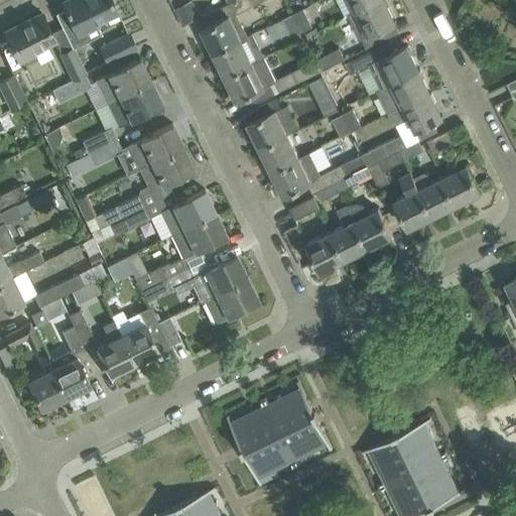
[(73,47),(76,46),(101,33),(96,21),(118,11),(112,0),(67,0),(63,1),(67,8),(66,8),(77,30),(67,35),(73,47)]
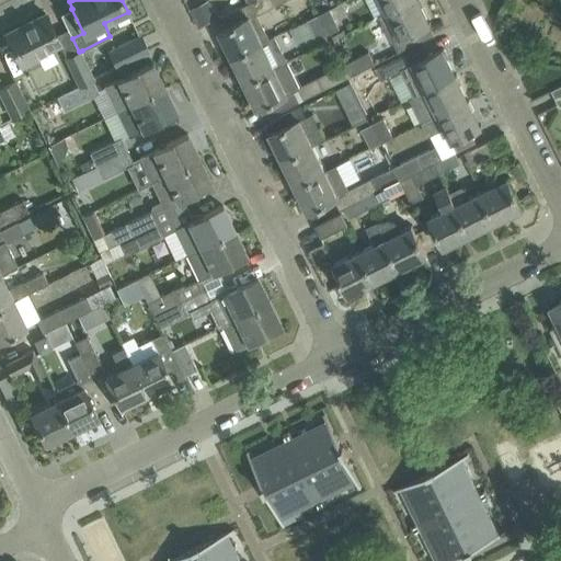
[(367,0),(376,18),(380,15),(411,0),(367,0)]
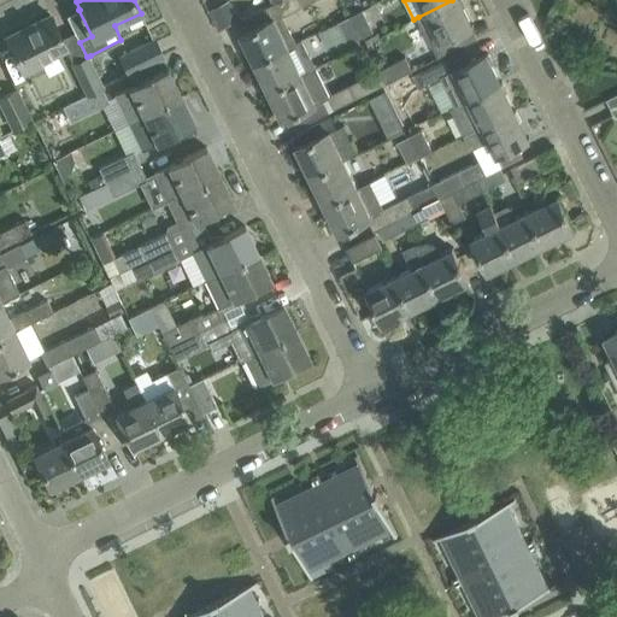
[(468,28),(472,25),(475,24),(474,23),(476,22),(463,0),(452,0),(418,17),(432,45),(434,43),(440,57),(446,53),(474,40),(468,28)]
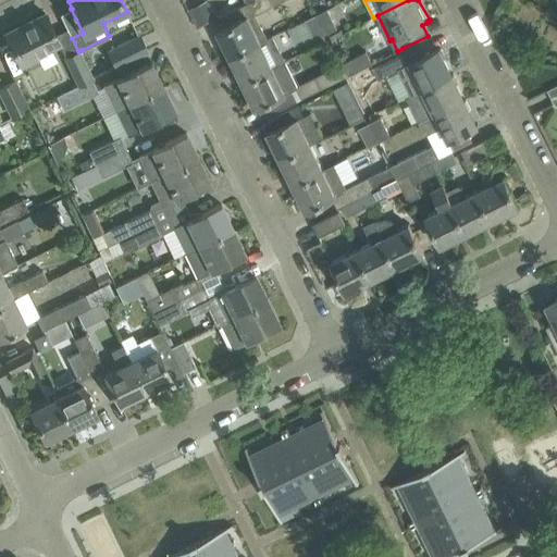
[(269,37),(251,1),(247,2),(223,14),(229,25),(219,29),(219,32),(221,31),(233,56),(269,37)]
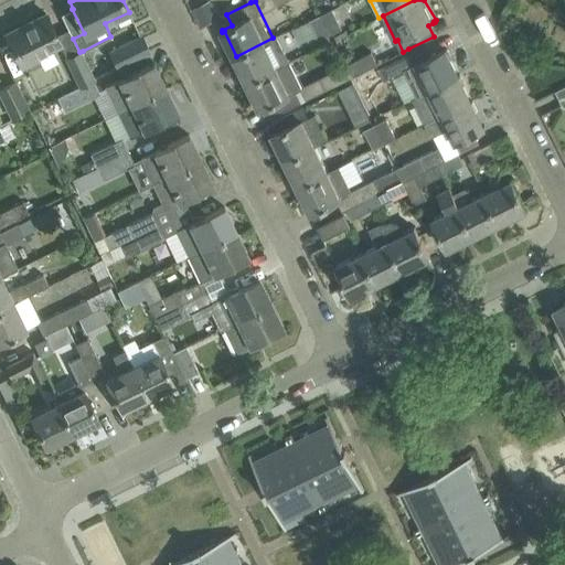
[(322,14),(331,34),(342,29),(332,9),(322,14)]
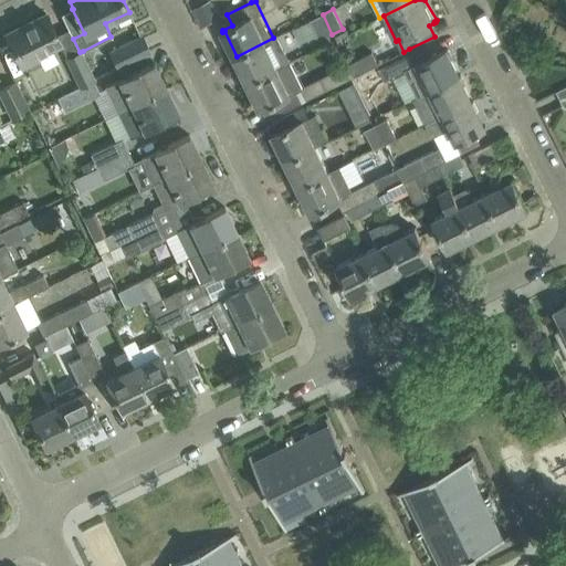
[(60,41),(56,33),(46,13),(7,33),(22,64),(37,58),(34,53),(60,41)]
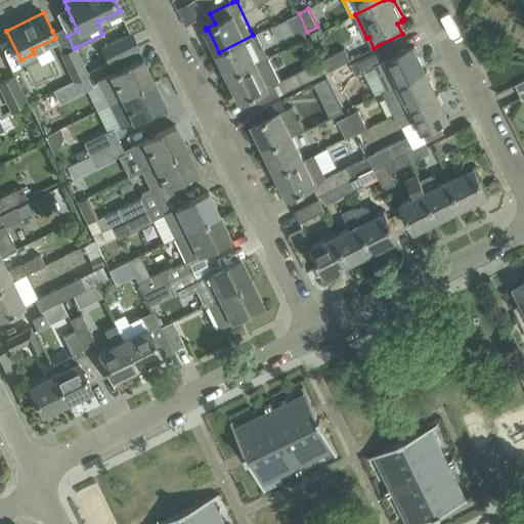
[(297,37),(307,32),(299,13),(288,18),(297,37)]
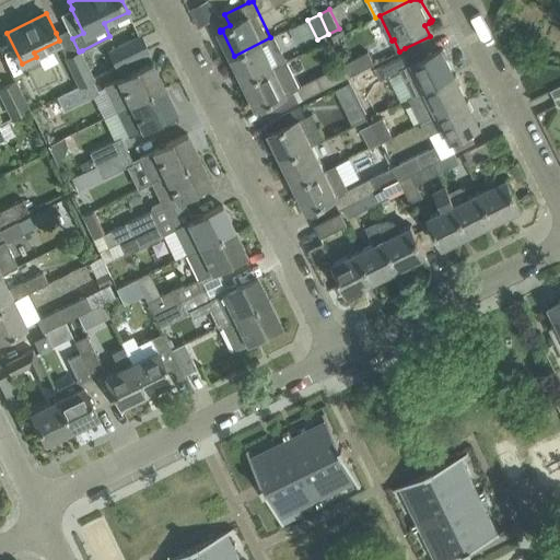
[(282,63),(288,60),(276,34),(270,37),(234,56),(246,81),(282,63)]
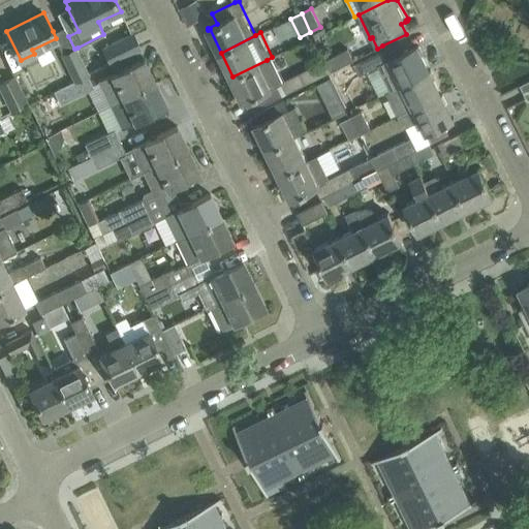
[(103,49),(111,63),(139,50),(132,35),(103,49)]
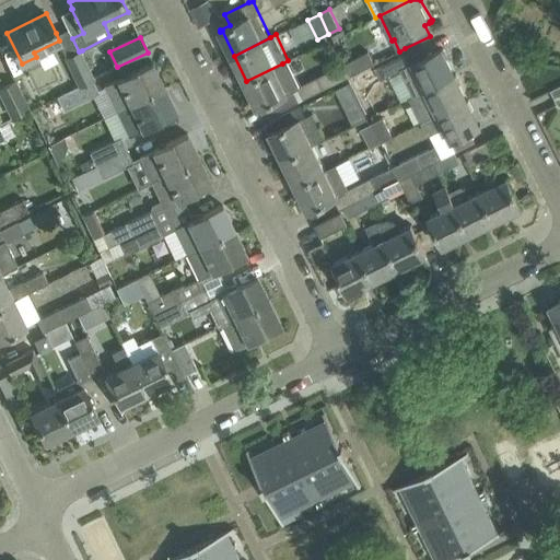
[(424,44),(381,65),(387,78),(401,70),(413,94),(409,96),(410,98),(456,76),(443,49),(444,48),(443,47),(430,55),(424,44)]
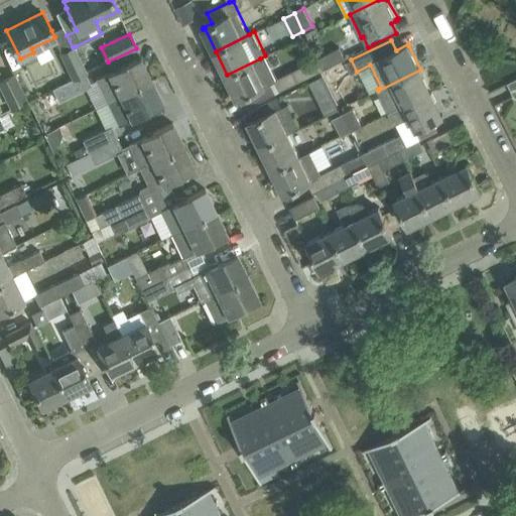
[(76,46),(73,47),(59,54),(72,79),(88,72),(76,46)]
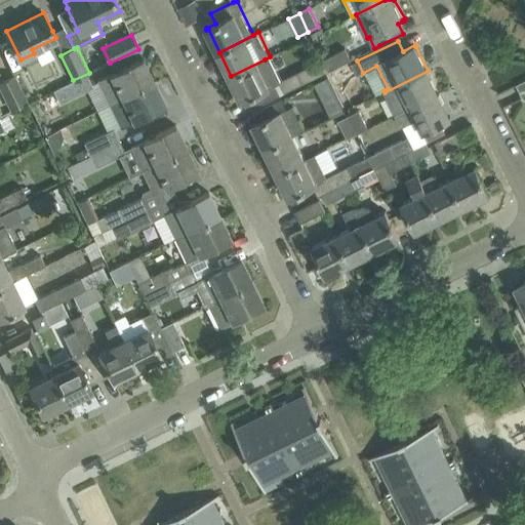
[(324,58),(330,71),(353,59),(346,47),(324,58)]
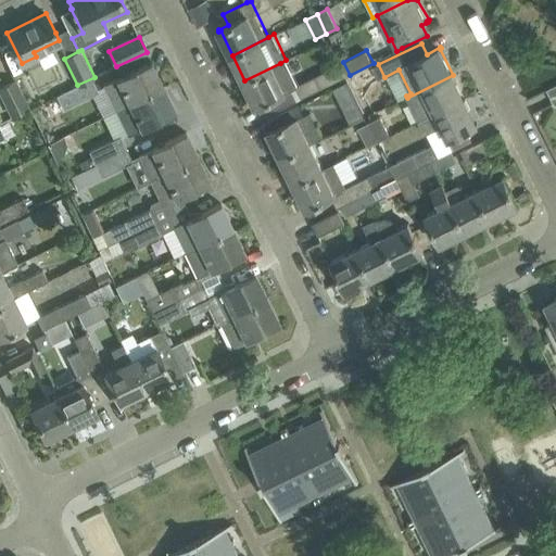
[(116,111),(161,88),(149,64),(152,63),(152,62),(104,85),(116,111)]
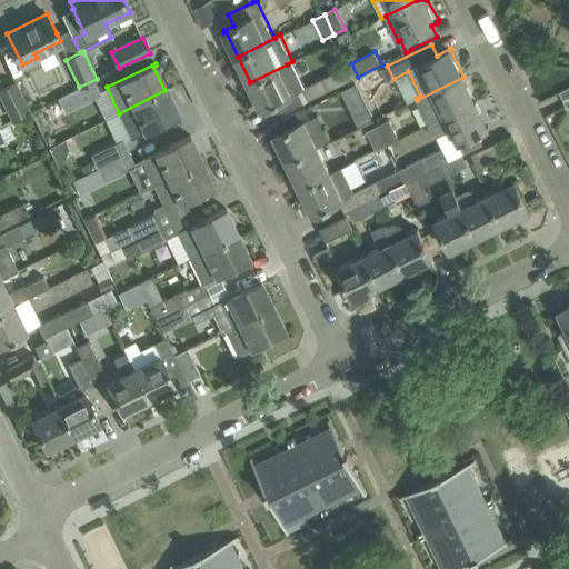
[(299,90),(287,65),(250,82),(262,108),(261,109),(261,110),(279,102),(285,112),(352,78),(347,66),(299,90)]
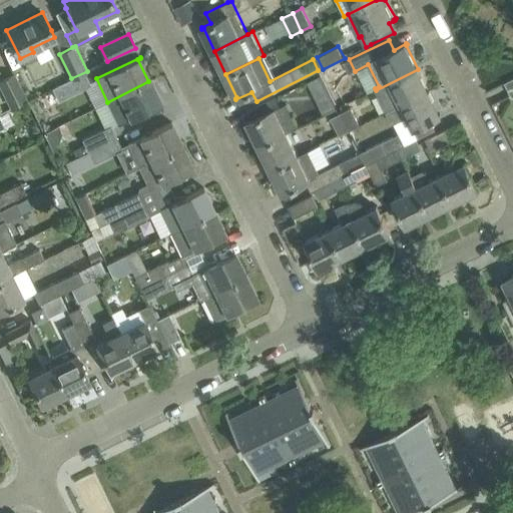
[(387,111),(428,91),(418,69),(376,90),(387,111)]
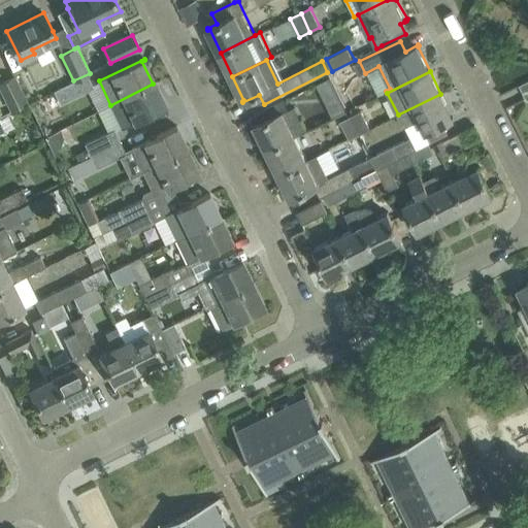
[(90,73),(73,80),(73,81),(55,91),(61,103),(94,87),(88,76),(91,74),(90,73)]
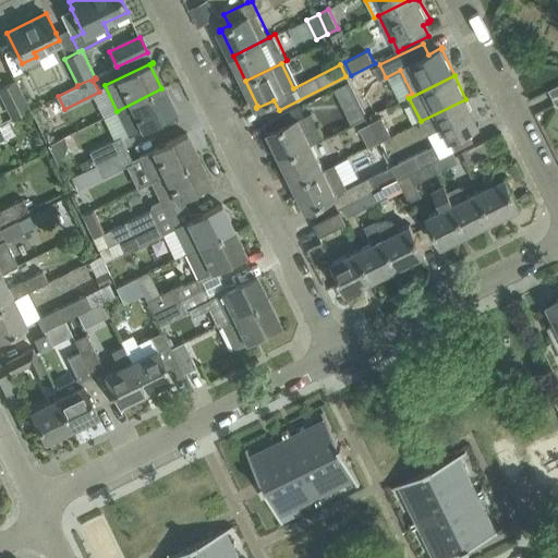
[(0,88),(14,117),(29,108),(14,81),(0,87),(0,88)]
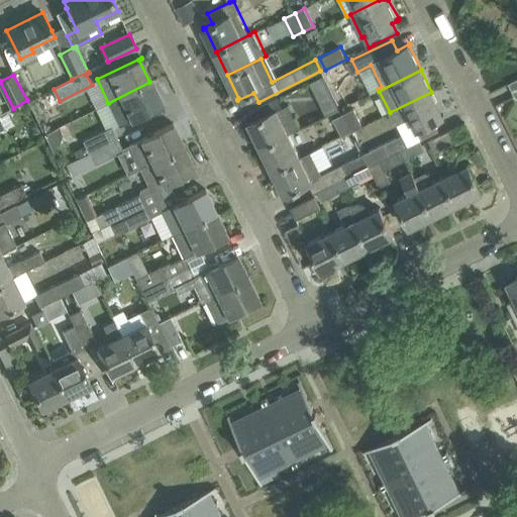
[(322,76),(310,82),(326,114),(338,108),(322,76)]
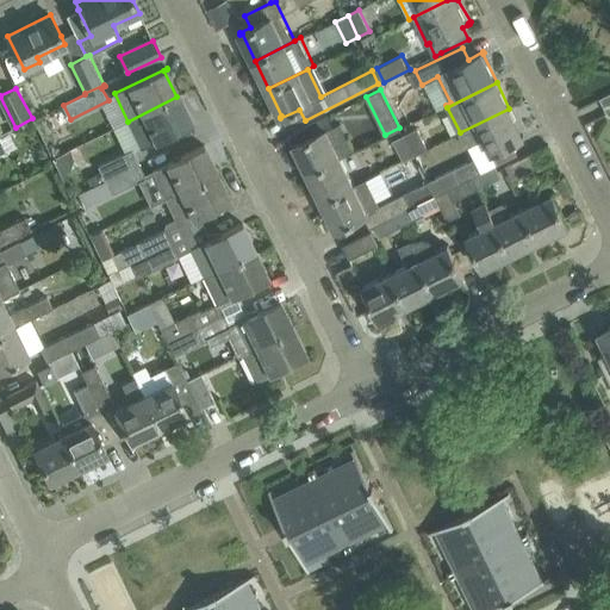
[(141,149),(173,134),(193,123),(193,122),(190,123),(176,97),(128,122),(141,149)]
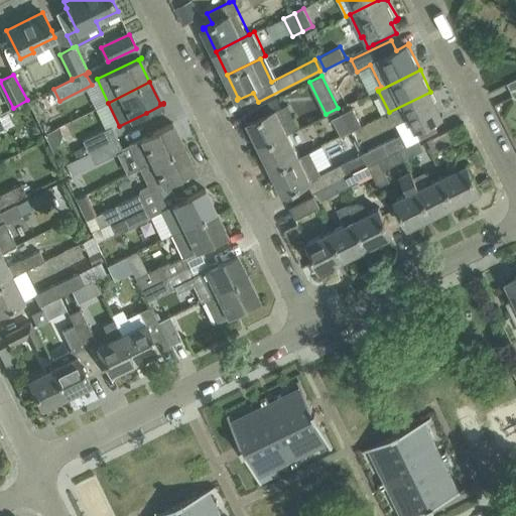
[(410,117),(416,129),(443,115),(443,114),(441,115),(430,92),(389,112),(395,124),(410,117)]
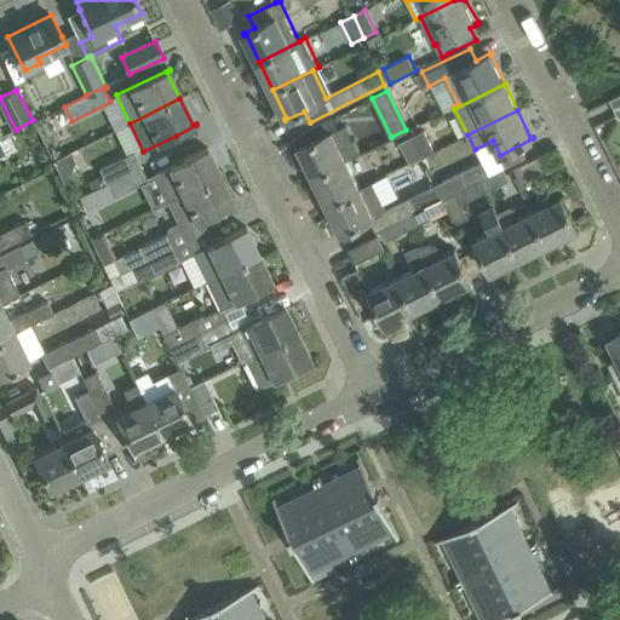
[(354,139),(340,145),(332,130),(299,147),(299,149),(302,148),(315,176),(346,160),(361,154),(354,139)]
